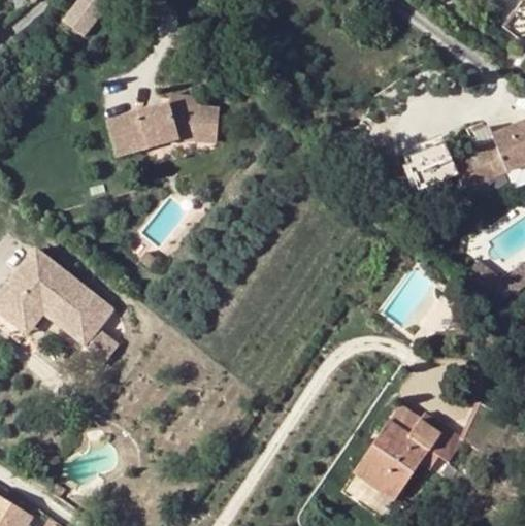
[(76,0),(62,20),(85,35),(110,0),(76,0)]
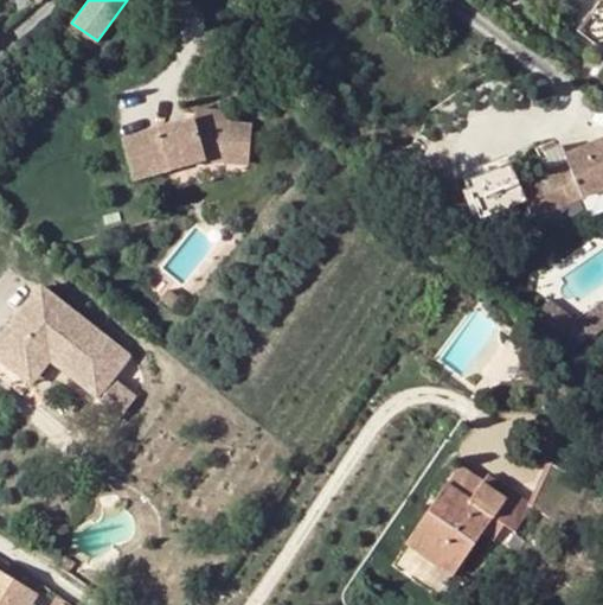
[(598,0),(579,25),(602,40),(602,0),(598,0)]
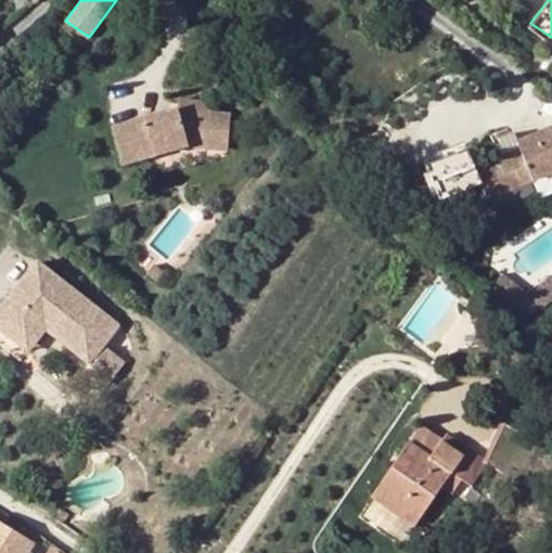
[(182,93),(179,107),(114,125),(125,162),(192,142),(209,144),(214,107),(215,97),(182,93)]
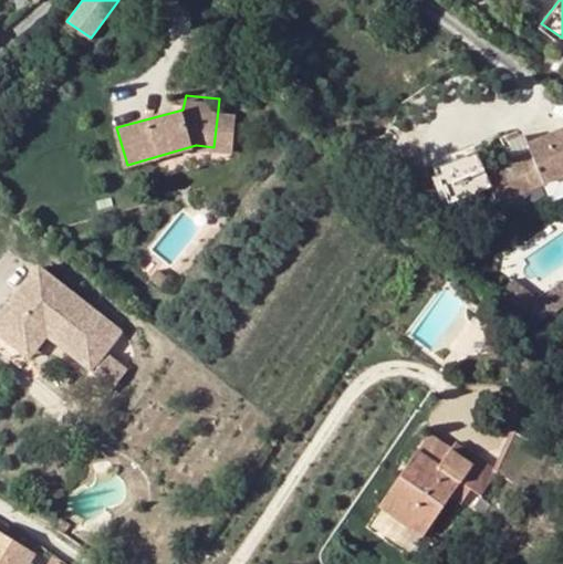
[(235,112),(218,110),(214,147),(230,149),(235,112)]
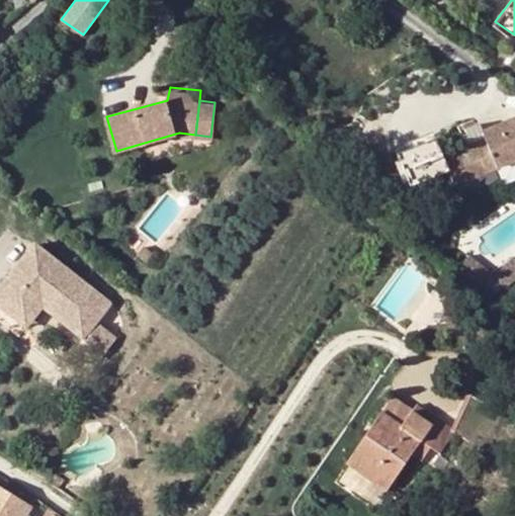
[(460,142),(439,150),(451,177),(495,160),(512,153),(514,158),(514,110),(479,125),(475,116),(453,125),(460,142)]
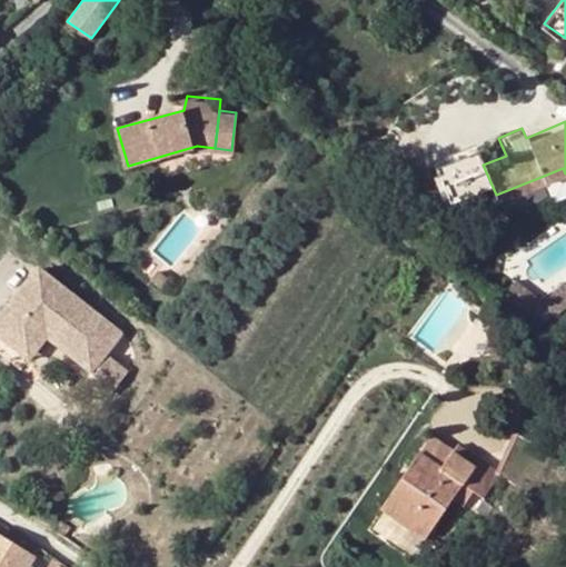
[(565,173),(563,168),(544,176),(553,195),(565,189),(565,173)]
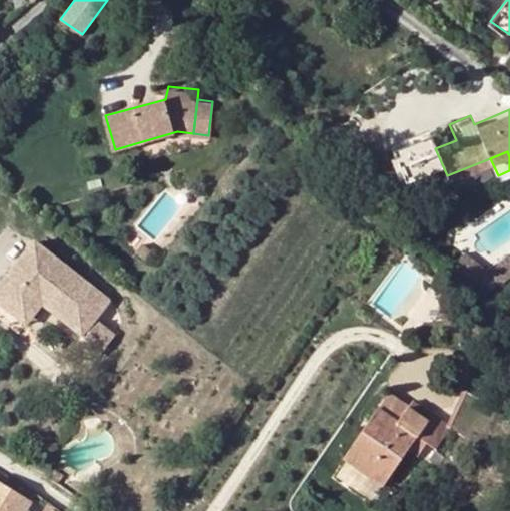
[(406,249),(413,256),(419,243),(412,238),(406,249)]
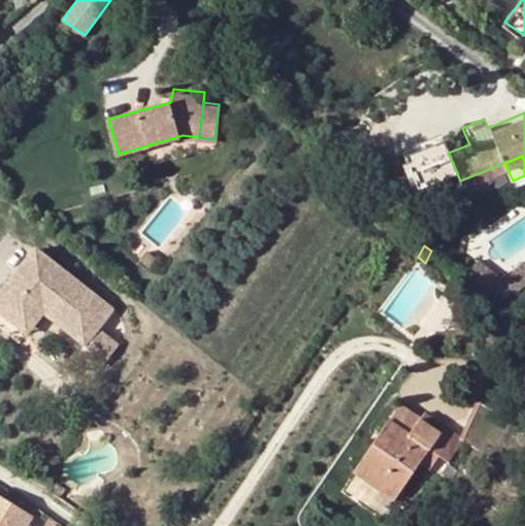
[(38,248),(3,293),(38,321),(46,310),(87,342),(100,325),(115,307),(38,248)]
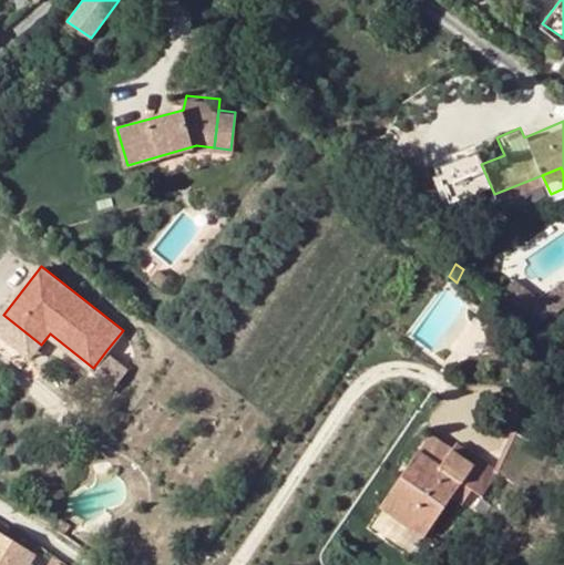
[(161,268),(154,277),(165,285),(172,277),(161,268)]
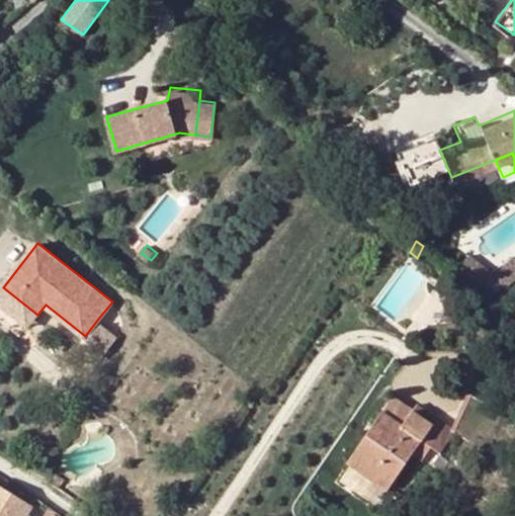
[(459,267),(495,295),(514,279),(514,256),(494,270),(473,253),(459,267)]
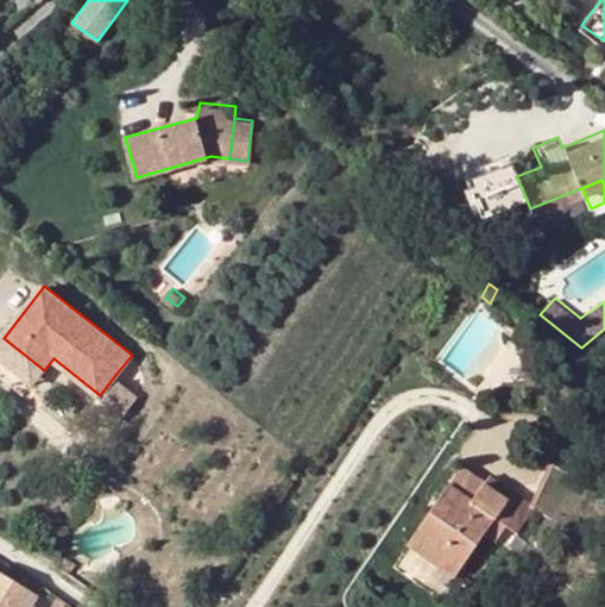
[(44,370),(4,338),(0,342),(0,360),(32,386),(44,370)]
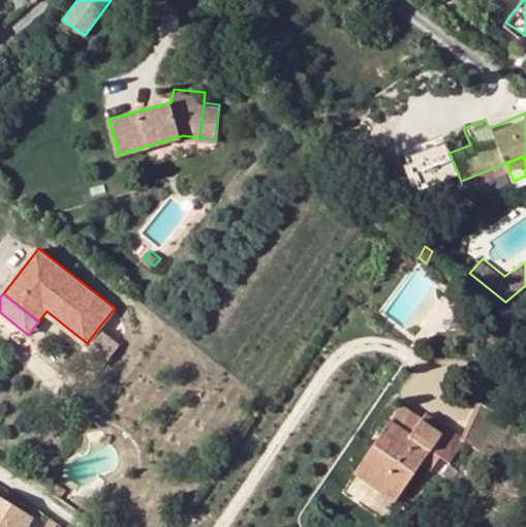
[(100,326),(87,343),(92,347),(87,353),(104,367),(123,343),(100,326)]
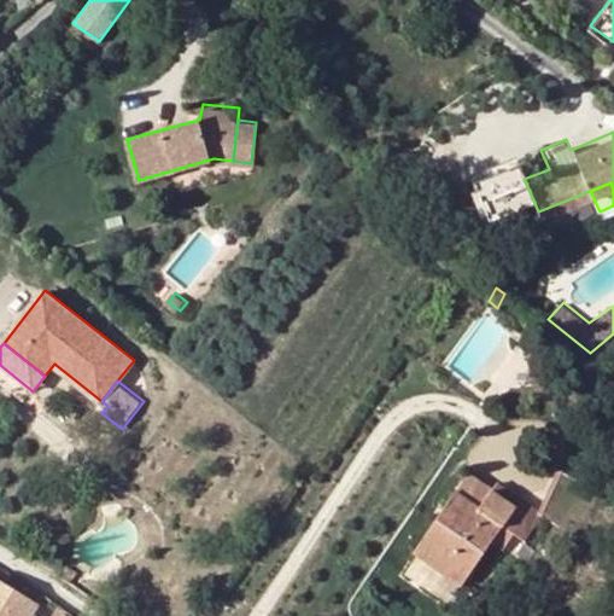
[(479,506),(492,488),(472,472),(458,492),(467,498),(479,506)]
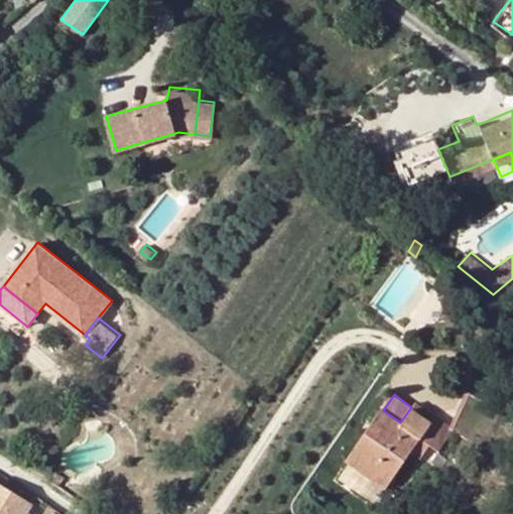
[(348,460),(360,469),(386,488),(432,422),(411,407),(400,422),(390,415),(375,435),(369,430),(348,460)]
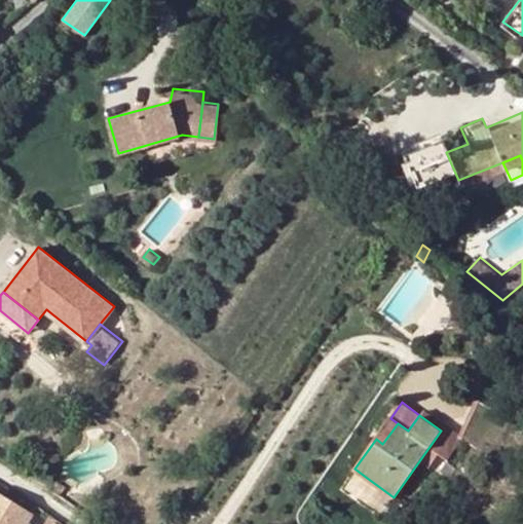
[(390,418),(376,439),(382,444),(398,423),(390,418)]
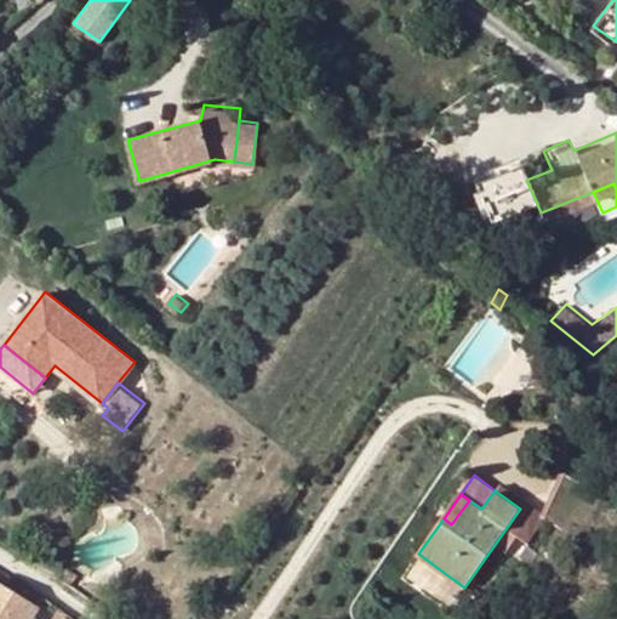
[(70,567),(63,577),(74,584),(81,574),(70,567)]
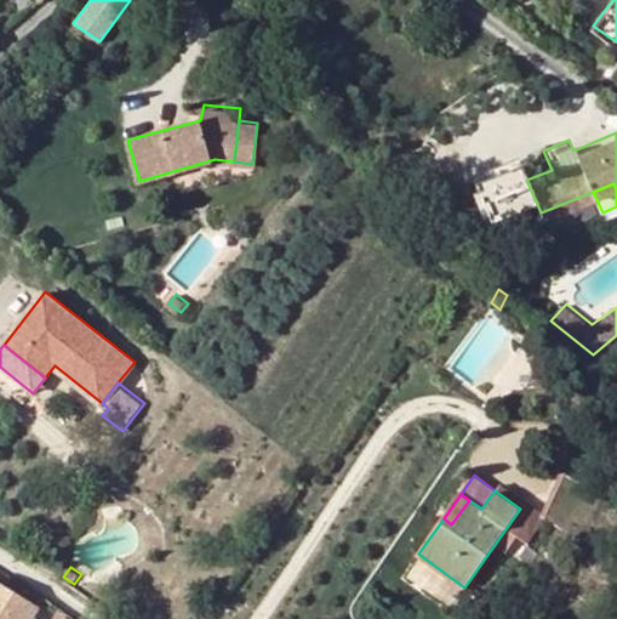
[(0,618),(32,618),(40,608),(0,583),(0,618)]
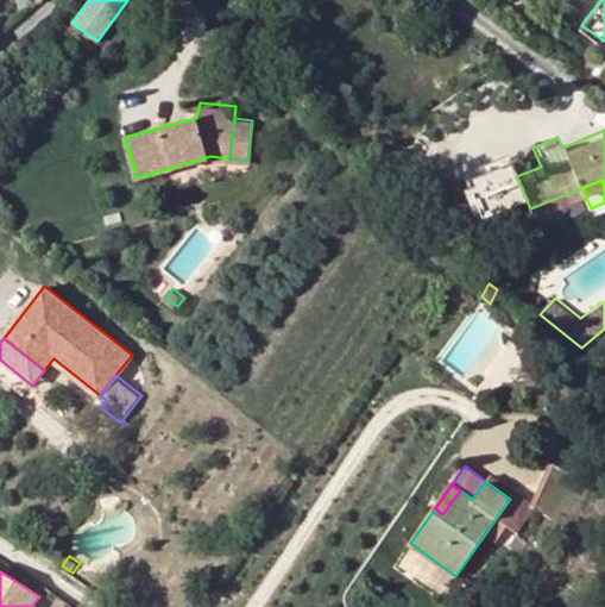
[(51,606),(74,606),(68,604),(68,602),(58,596),(51,606)]
